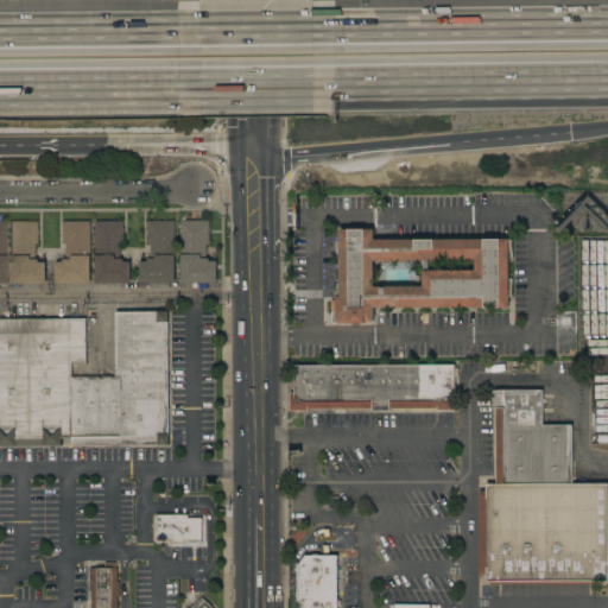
[(10,222),(37,221),(37,244),(35,244),(35,259),(37,259),(37,263),(44,263),(45,284),(10,284),(10,222)]
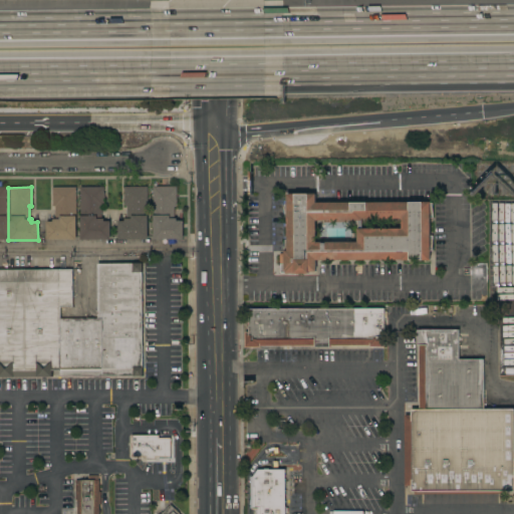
[(75,187),(75,217),(75,239),(46,240),(46,222),(52,222),(52,219),(54,219),(54,206),(52,206),(51,188),(75,187)]
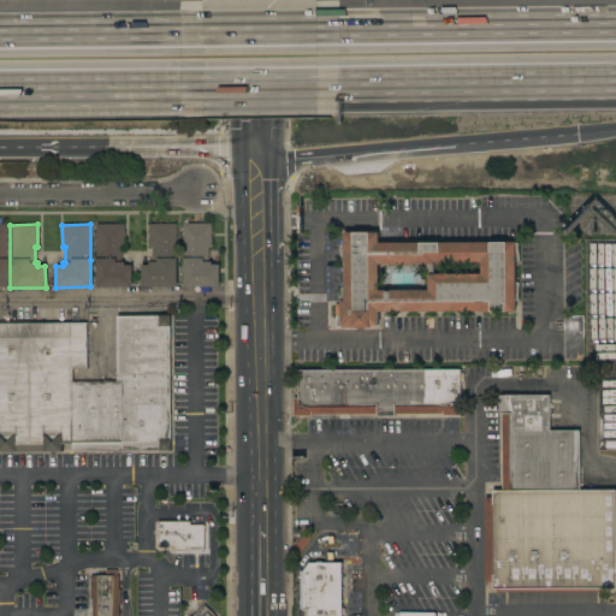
[(95,224),(123,224),(124,231),(125,231),(125,238),(124,238),(124,247),(120,247),(120,250),(123,250),(123,255),(122,255),(122,262),(123,262),(123,265),(131,265),(131,286),(96,288),(95,224)]
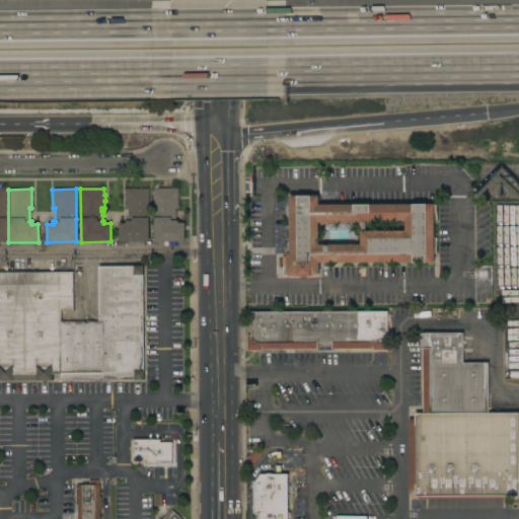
[(119,223),(125,223),(125,221),(127,221),(127,208),(125,208),(125,189),(148,189),(148,241),(119,242),(119,223)]
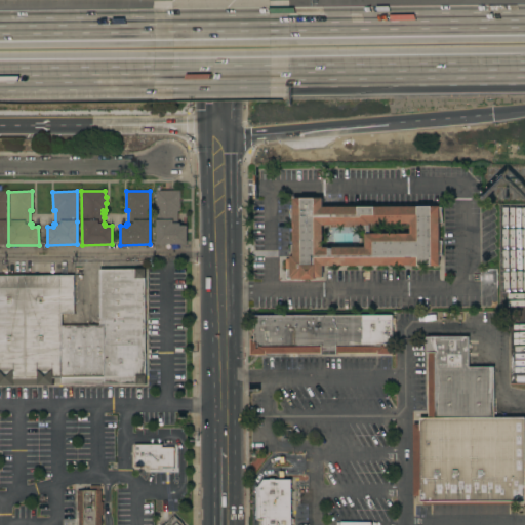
[(156,191),(179,191),(179,210),(177,210),(177,223),(179,223),(179,226),(186,226),(187,244),(156,245),(156,191)]
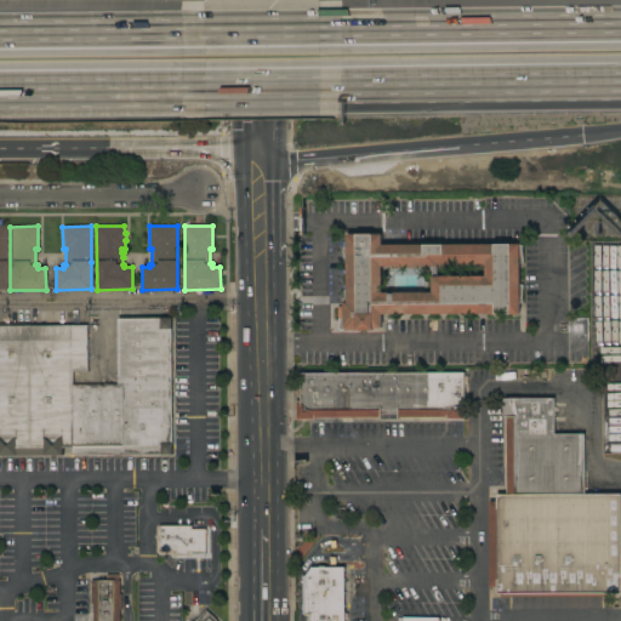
[(342,234),(342,307),(337,307),(337,330),(342,330),(380,330),(381,313),(520,314),(518,245),(381,245),(381,235),(342,234)]
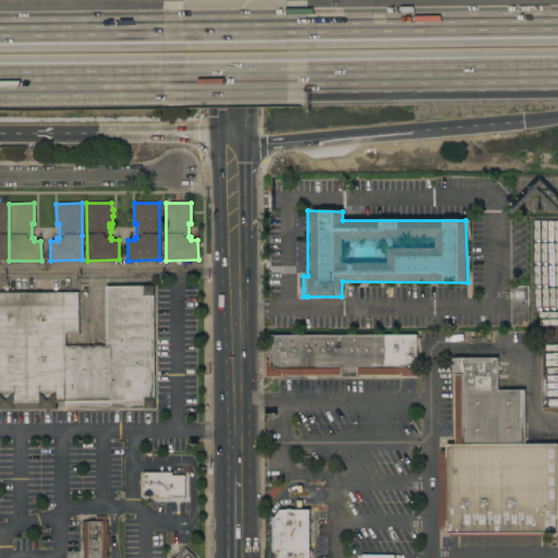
[(154,409),(64,410),(64,402),(56,402),(56,410),(39,410),(39,409),(14,409),(14,410),(0,410),(0,292),(79,292),(79,334),(65,334),(65,347),(106,346),(105,286),(154,286),(154,409)]
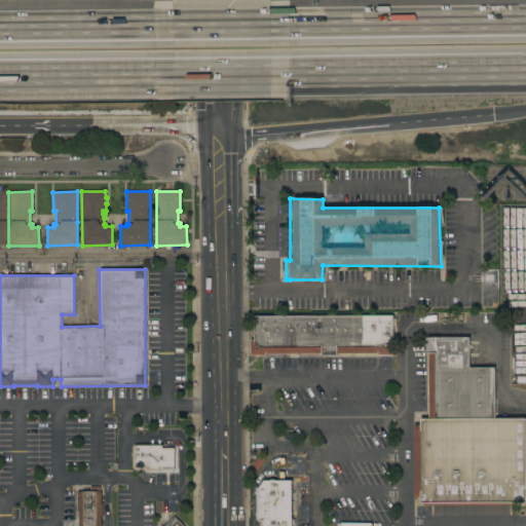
[(250,340),(254,340),(254,316),(392,314),(392,318),(396,318),(396,326),(392,326),(393,346),(395,346),(395,355),(377,355),(377,353),(337,353),(337,355),(322,355),(322,353),(265,353),(265,355),(250,355),(250,340)]
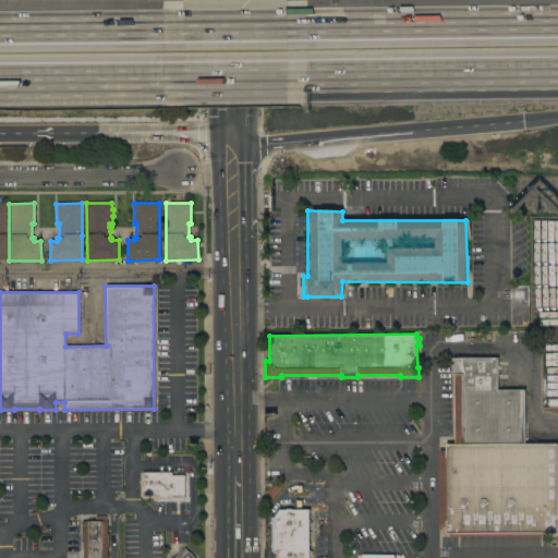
[(453,376),(452,376),(452,359),(497,358),(498,390),(524,389),(525,444),(455,445),(453,376)]
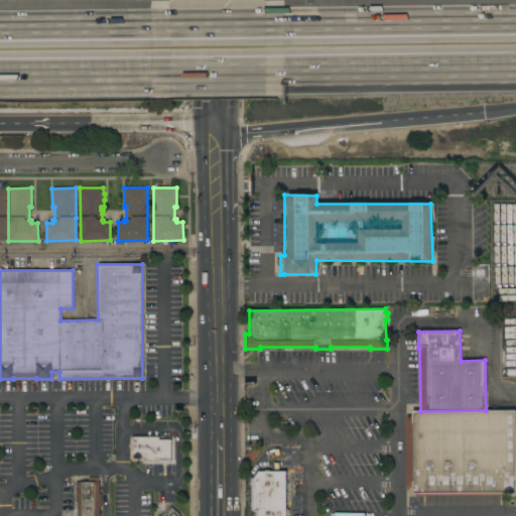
[(515,410),(515,494),(505,494),(505,496),(415,496),(415,494),(412,494),(412,488),(405,488),(405,417),(411,416),(411,411),(420,411),(486,410),(515,410)]
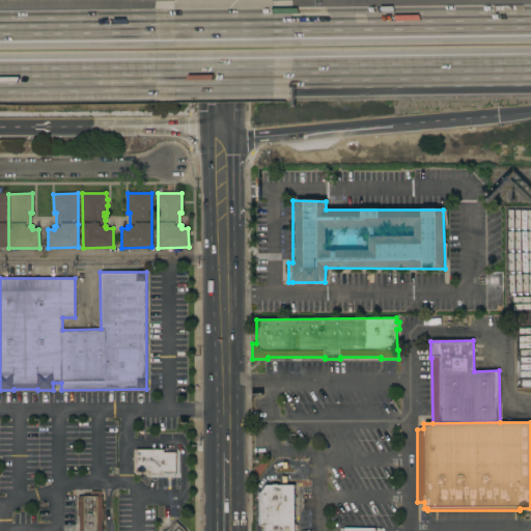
[(178,474),(160,475),(149,476),(149,473),(135,473),(135,450),(164,450),(178,450),(178,474)]
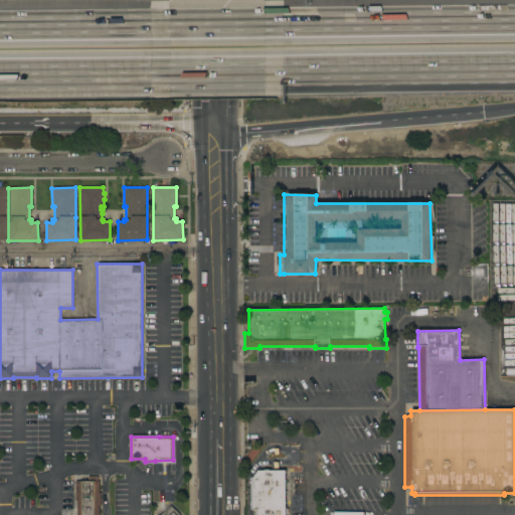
[(288,514),(254,514),(254,513),(250,513),(249,483),(254,483),(254,458),(261,458),(261,461),(283,461),(283,458),(288,458),(288,514)]
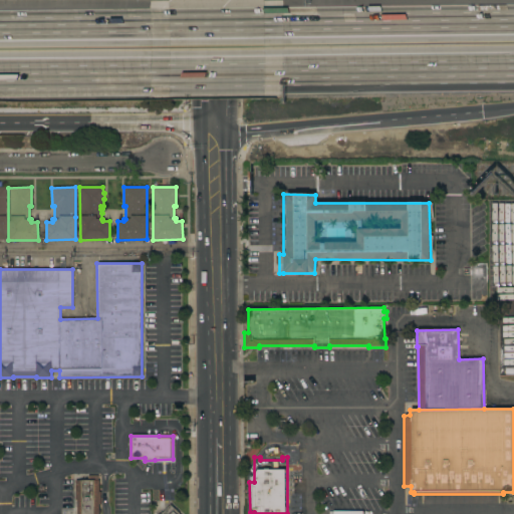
[(74,481),(87,480),(87,476),(97,475),(97,480),(98,480),(98,492),(100,492),(100,504),(98,504),(98,513),(76,513),(76,501),(75,501),(74,481)]
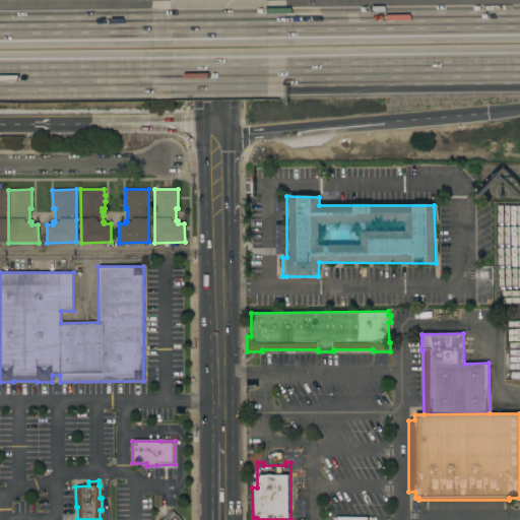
[(163,519),(172,511),(181,519),(163,519)]
